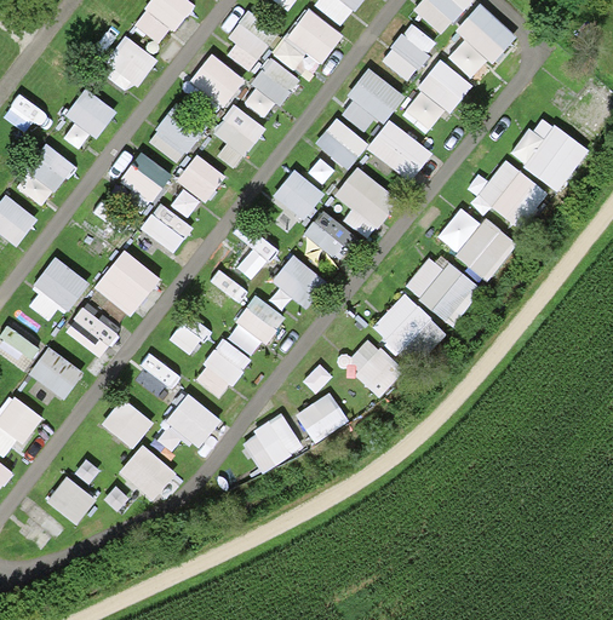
[(152,0),(133,27),(162,46),(192,3),(188,0),(152,0)]
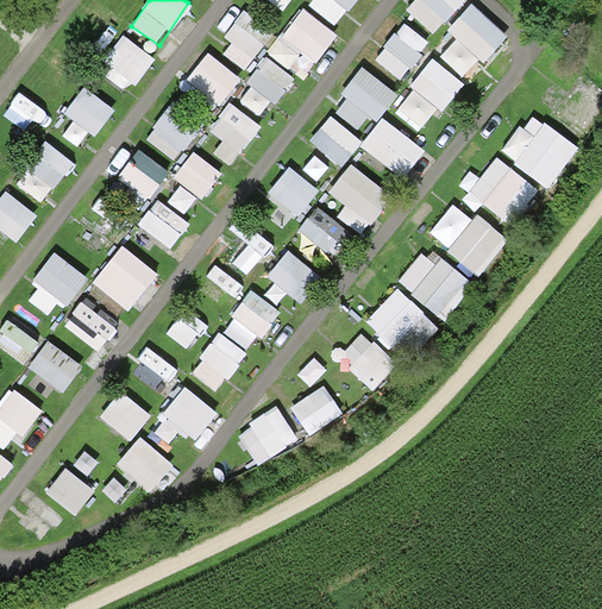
[(337,26),(356,0),(311,0),(308,5),(337,26)]
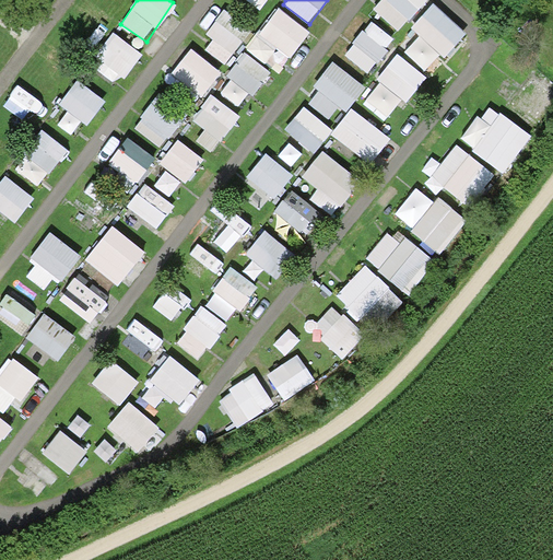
[(397,33),(427,0),(378,0),(372,9),(397,33)]
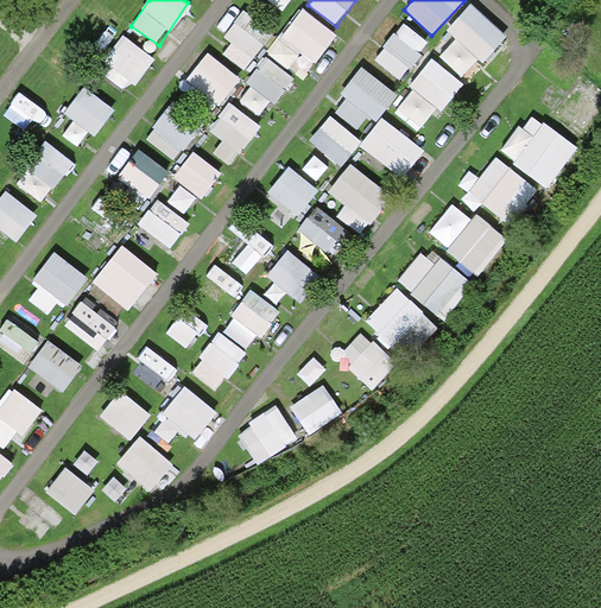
[(470,4),(447,30),(456,38),(438,57),(465,80),(505,35),(470,4)]
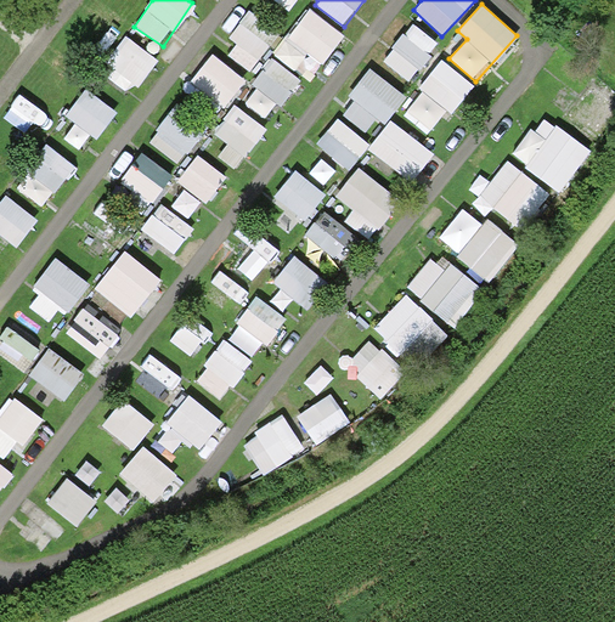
[(309,9),(274,55),(309,82),(344,35),(309,9)]
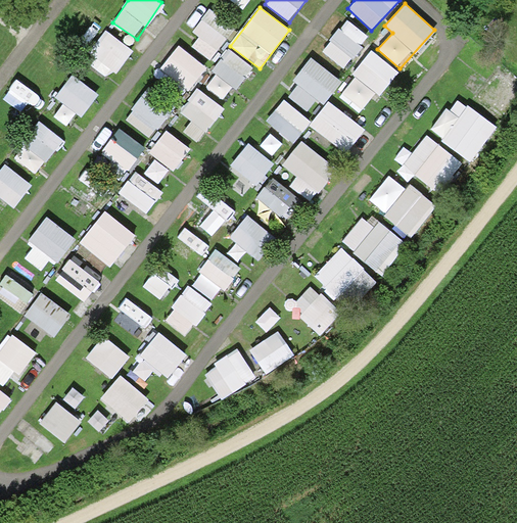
[(188,42),(208,59),(229,36),(209,18),(188,42)]
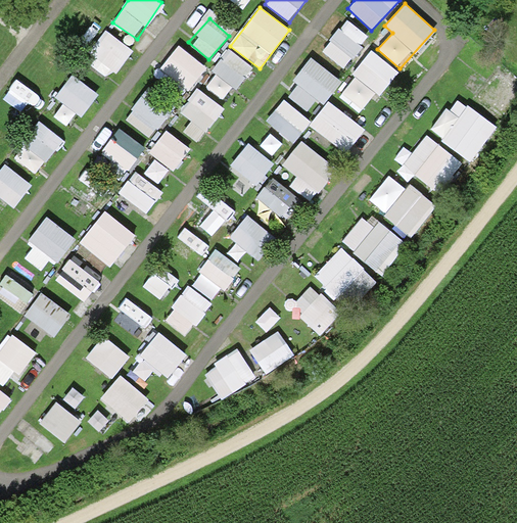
[(321,50),(342,69),(370,38),(348,19),(321,50)]
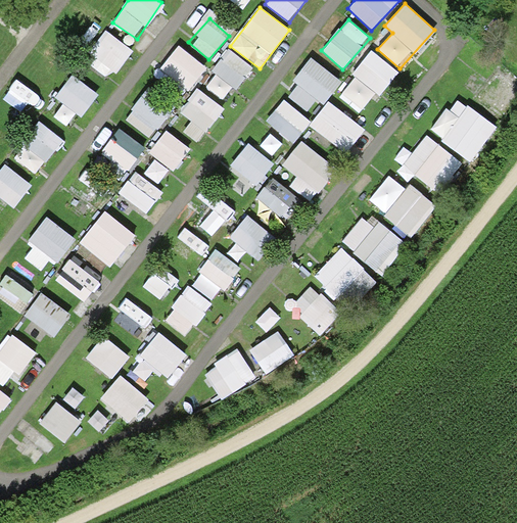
[(87,60),(118,76),(132,47),(101,33),(87,60)]
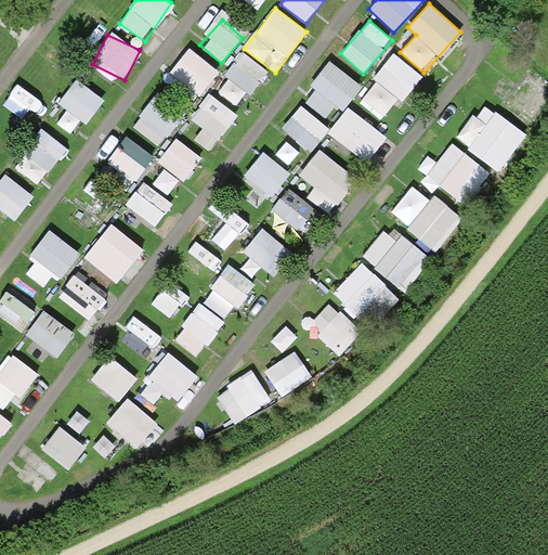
[(201,92),(219,72),(191,49),(173,68),(201,92)]
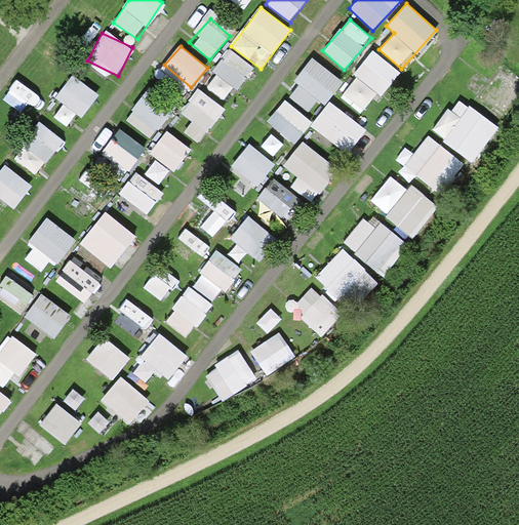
[(205,84),(226,101),(251,66),(231,50),(205,84)]
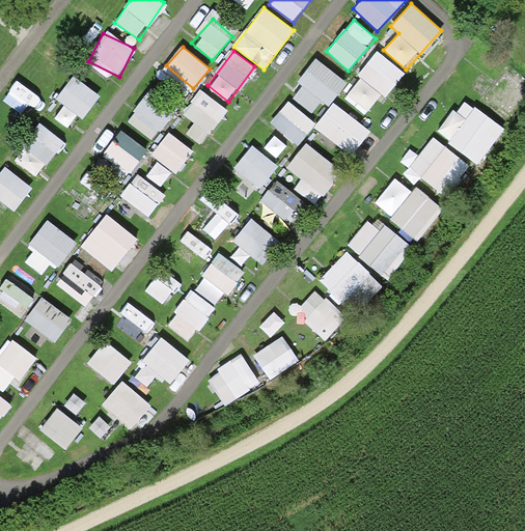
[(369,114),(401,70),(376,52),(343,96),(369,114)]
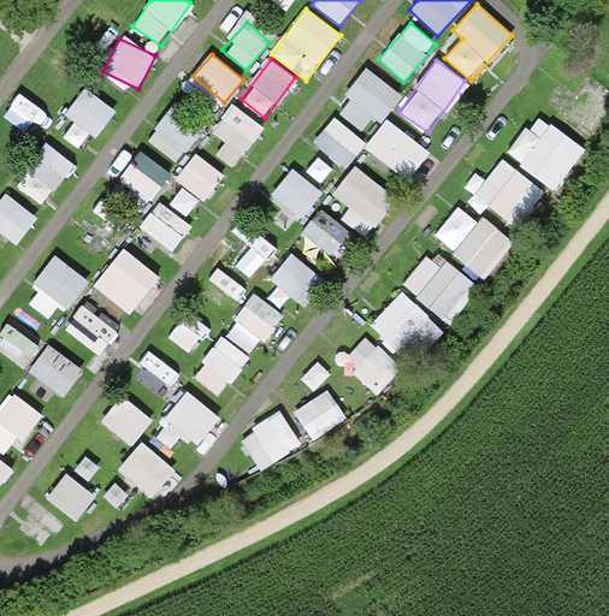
[(360,131),(373,114),(383,122),(403,96),(368,69),(335,110),(360,131)]
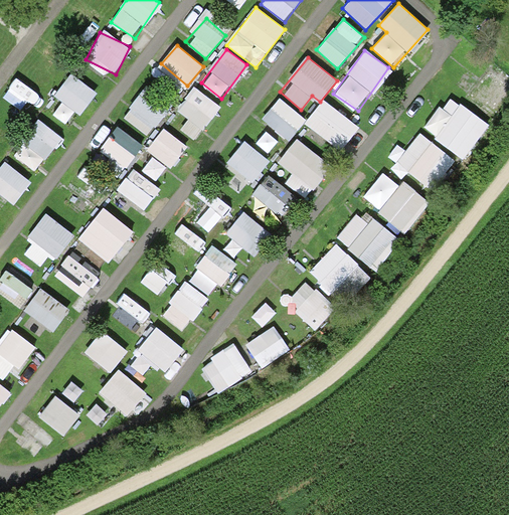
[(54,95),(78,116),(97,95),(72,73),(54,95)]
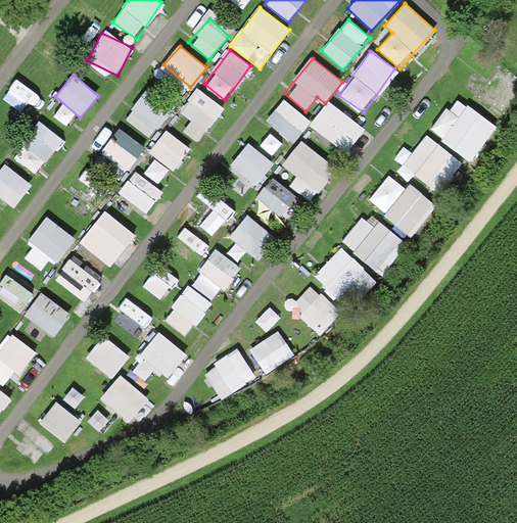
[(201,92),(178,130),(200,142),(223,105),(201,92)]
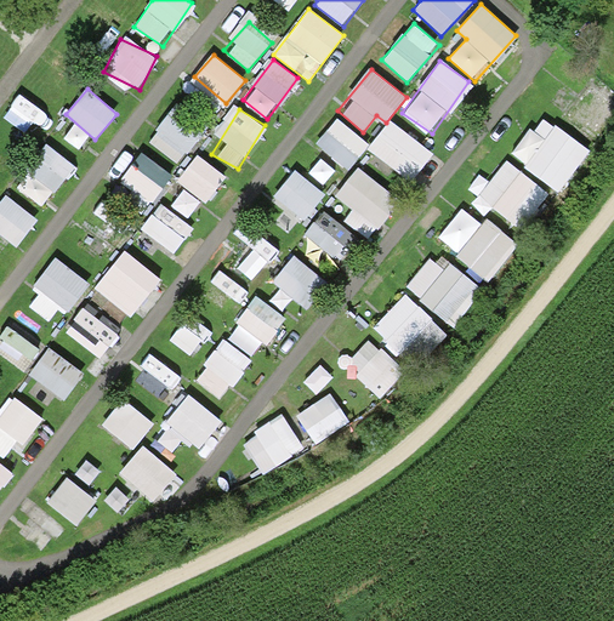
[(170,115),(148,140),(175,164),(197,138),(170,115)]
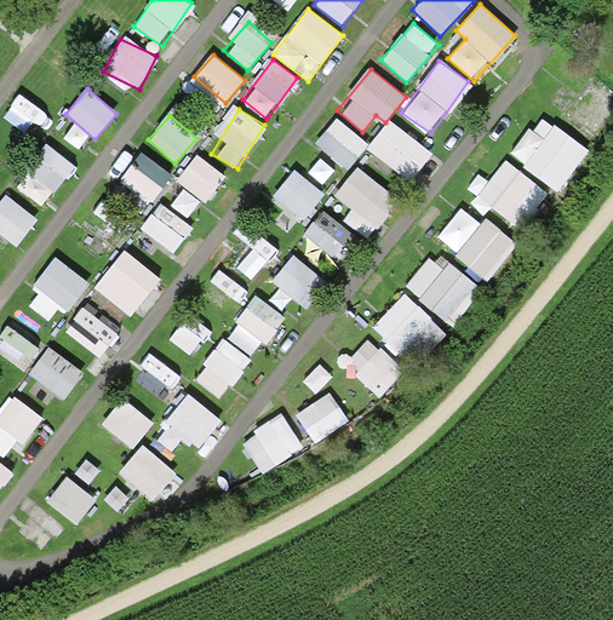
[(561,191),(589,148),(538,115),(510,160),(561,191)]
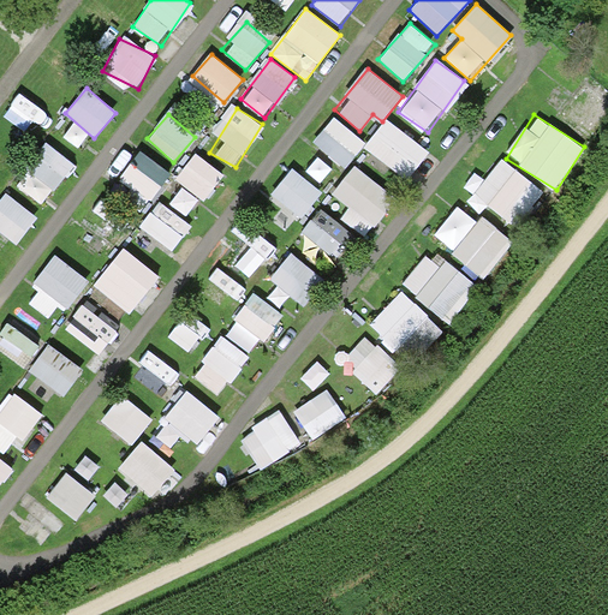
[(344,168),(364,142),(333,118),(313,143),(344,168)]
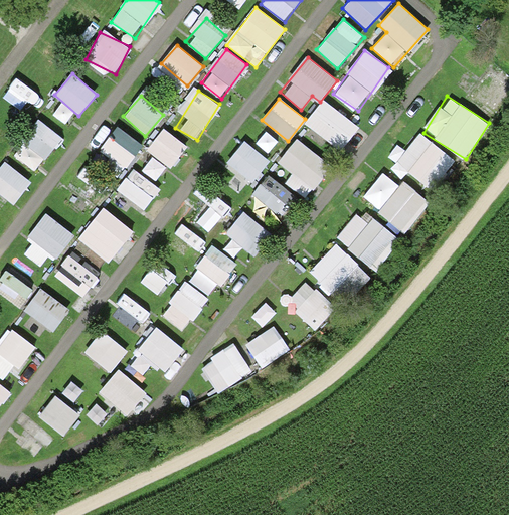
[(320,101),(304,126),(342,150),(359,125),(320,101)]
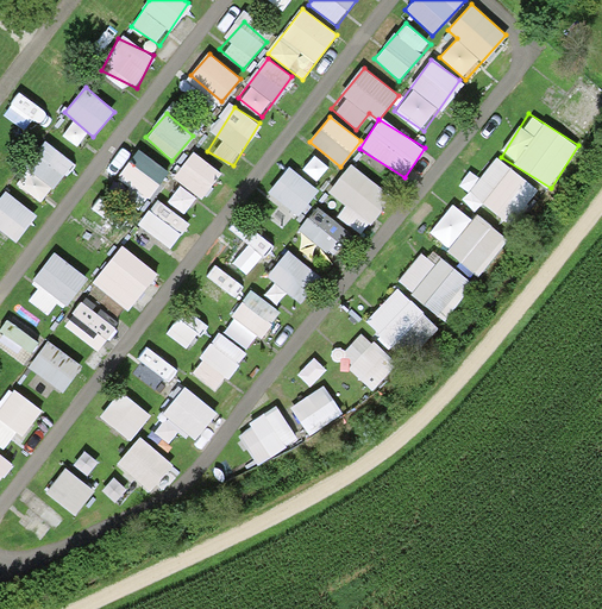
[(19,184),(41,202),(74,165),(52,146),(19,184)]
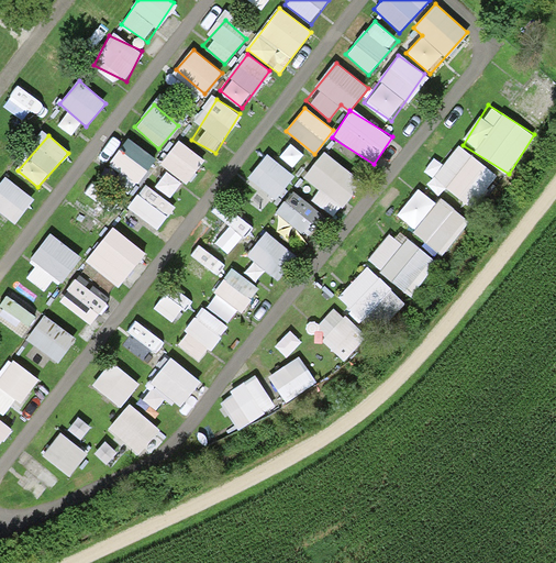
[(124,139),(112,165),(142,179),(155,154),(124,139)]
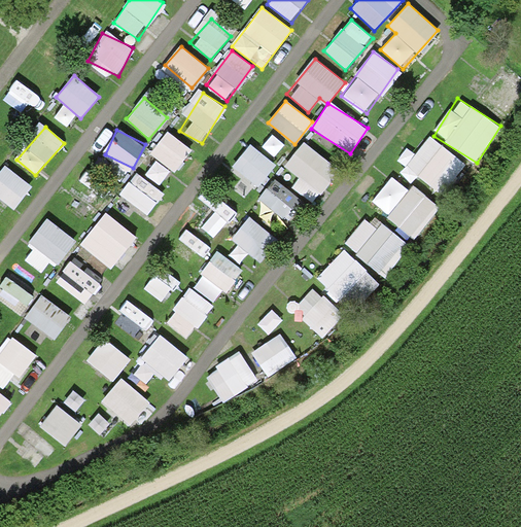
[(149,151),(174,172),(193,151),(168,130),(149,151)]
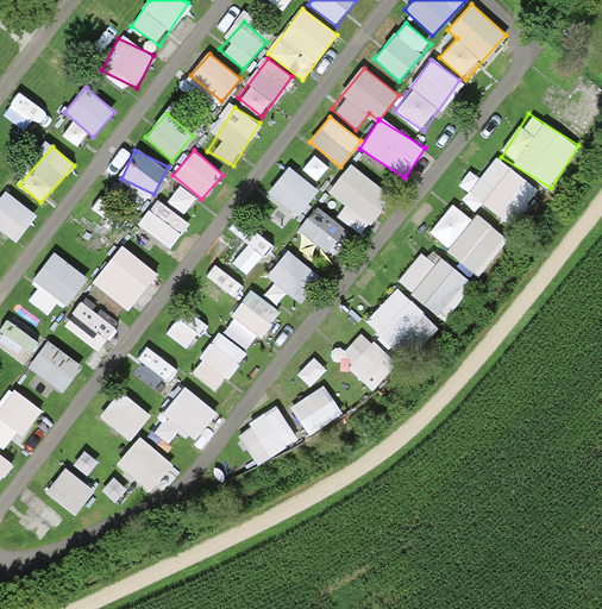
[(510,226),(538,189),(495,157),(468,195),(510,226)]
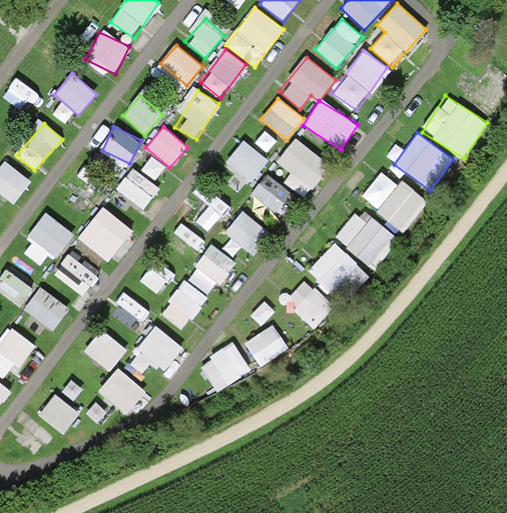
[(311,188),(330,164),(295,137),(276,162),(311,188)]
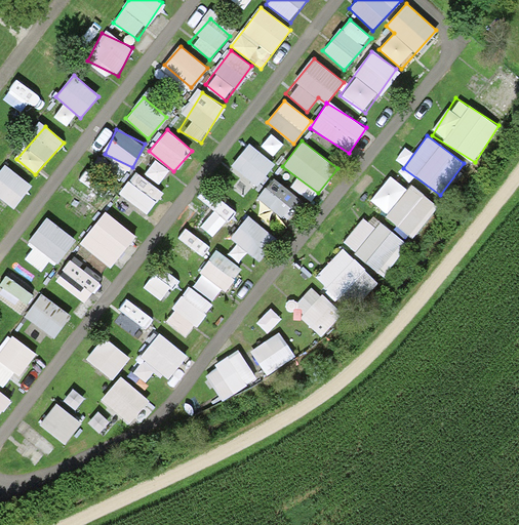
[(260,186),(274,161),(245,145),(231,169),(260,186)]
